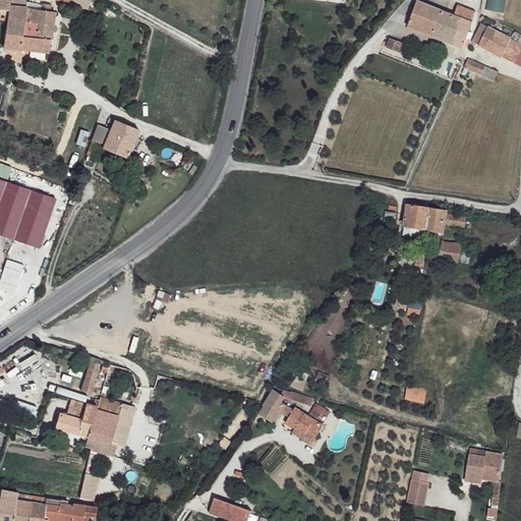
[(27,5),(0,0),(0,18),(2,19),(2,23),(7,24),(5,31),(4,39),(4,47),(49,56),(51,44),(23,36),(27,10),(27,5)]
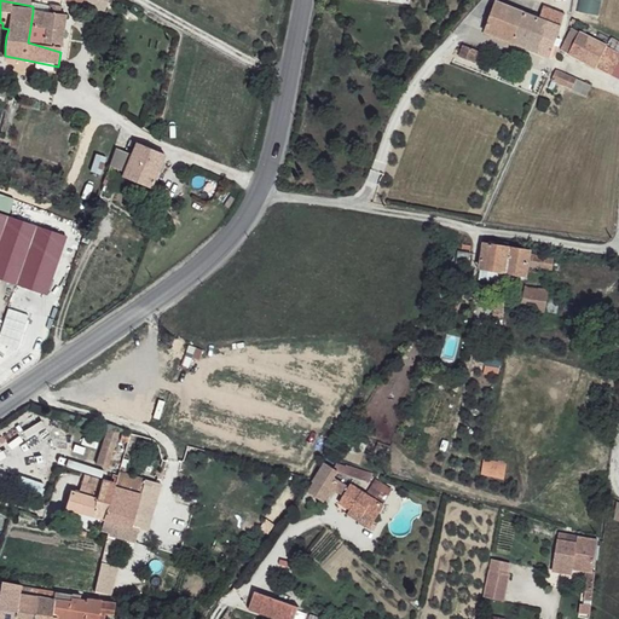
[(599,16),(599,0),(579,0),(578,13),(599,16)]
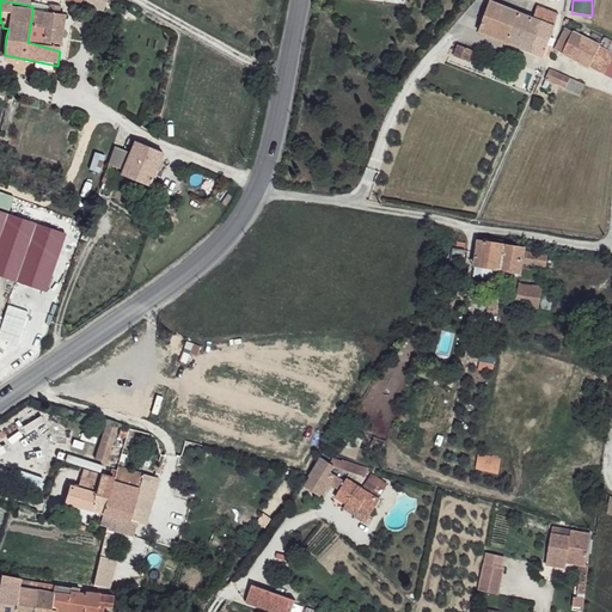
[(520,17),(495,7),(484,35),(509,46),(520,17)]
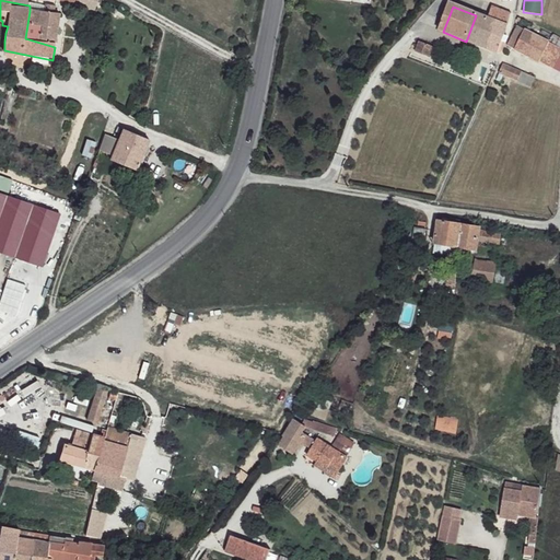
[(493,9),(489,19),(476,15),(466,42),(498,54),(503,42),(508,43),(510,36),(505,34),(513,15),(493,9)]
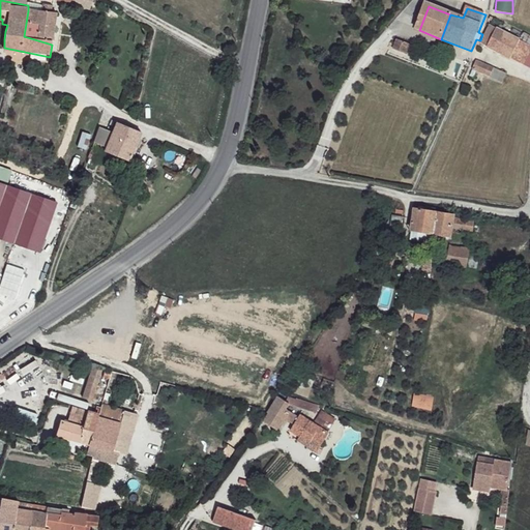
[(39,12),(28,10),(24,36),(52,45),(56,16),(50,15),(39,12)]
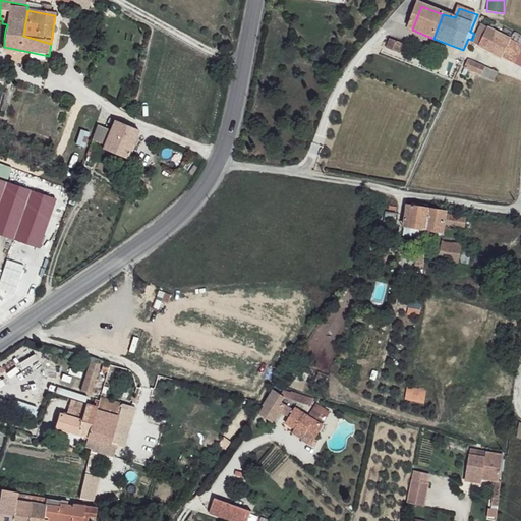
[(510,41),(482,27),(478,39),(507,51),(510,41)]
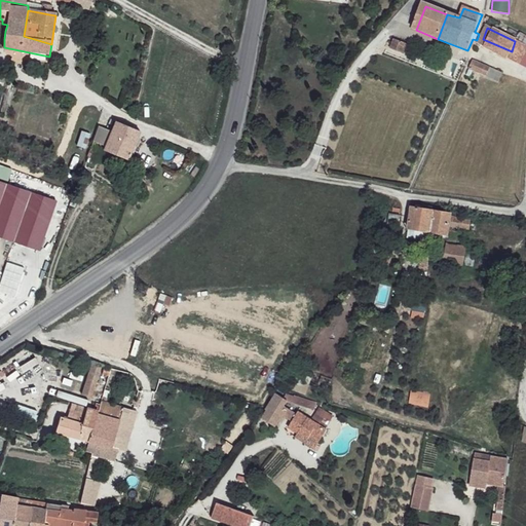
[(525,40),(518,38),(515,41),(512,51),(509,60),(521,64),(525,50),(525,40)]
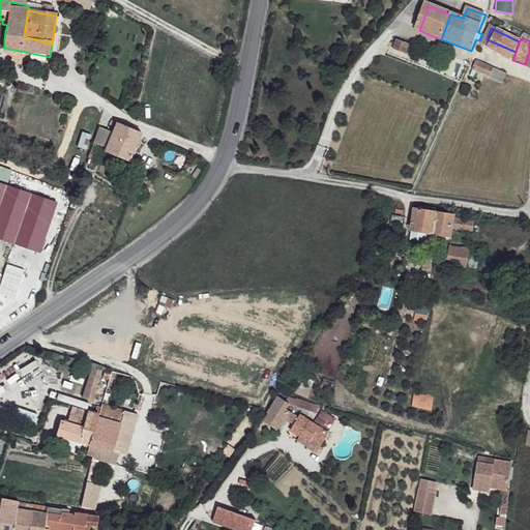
[(516,52),(487,39),(482,48),(512,60),(516,52)]
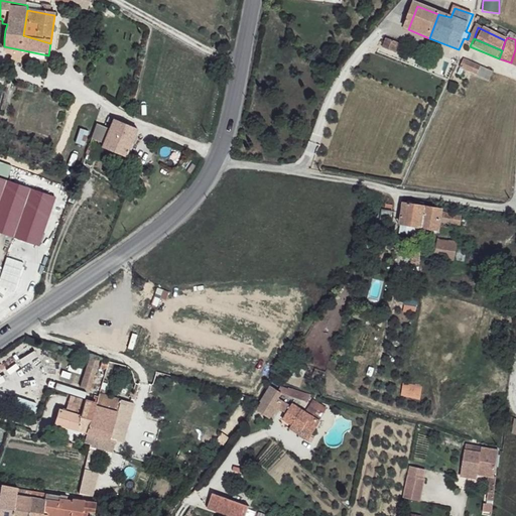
[(482,68),(466,59),(462,68),(479,75),(482,68)]
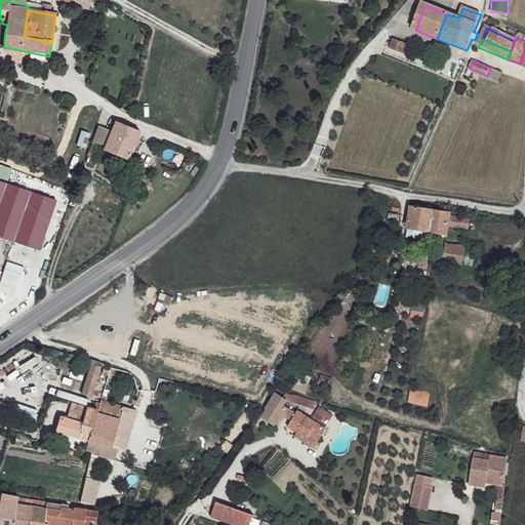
[(107,129),(98,127),(95,136),(108,142),(114,125),(111,123),(107,129)]
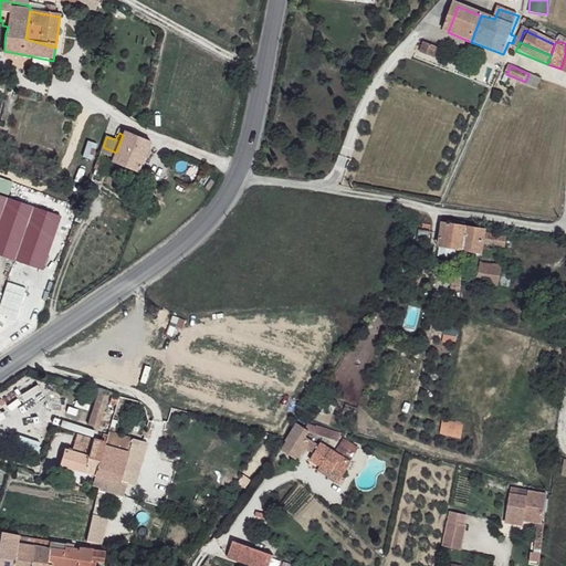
[(147,146),(123,135),(116,153),(111,161),(135,174),(147,146)]
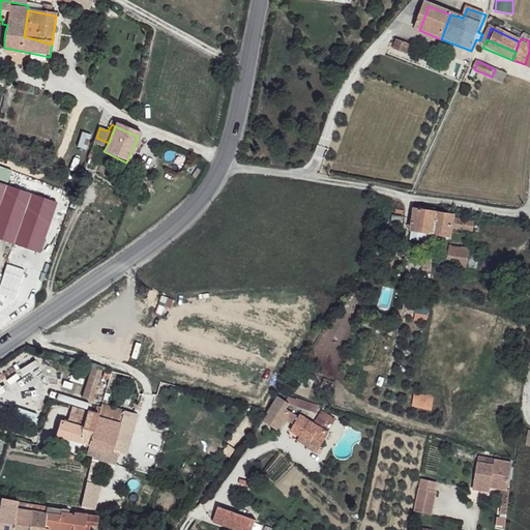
[(109,143),(96,138),(92,152),(101,155),(104,151),(109,143)]
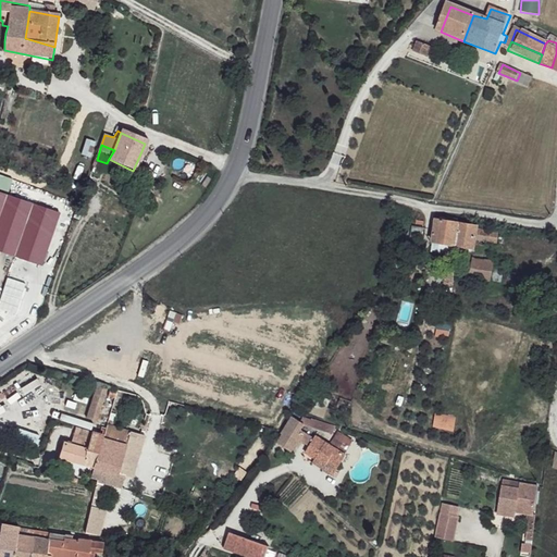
[(107,163),(97,160),(95,166),(102,169),(107,163)]
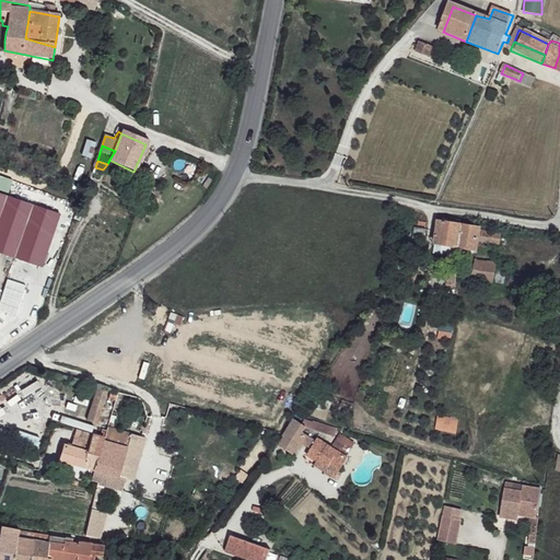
[(0,178),(0,191),(9,193),(10,181),(0,178)]
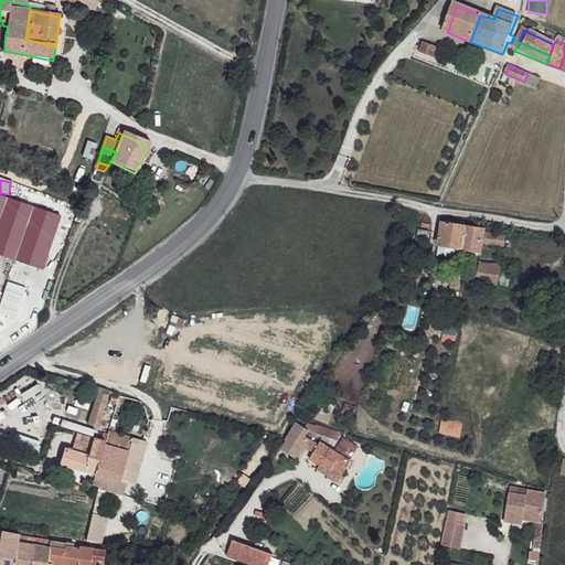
[(139,191),(147,196),(153,184),(144,180),(139,191)]
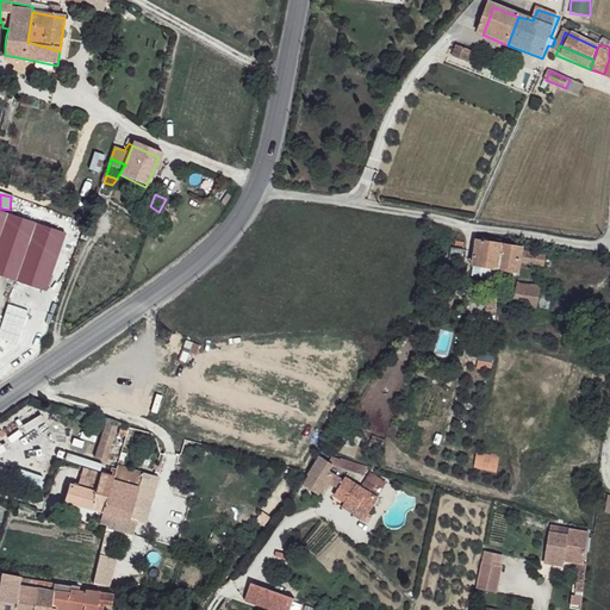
[(61,235),(0,212),(0,275),(41,291),(61,235)]
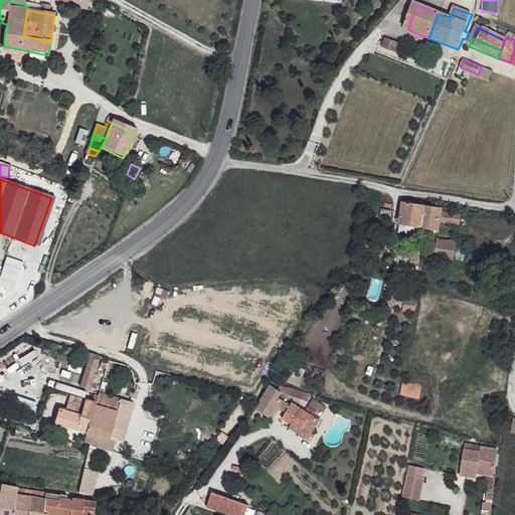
[(385,206),(382,206),(373,218),(374,228),(379,228),(380,224),(389,224),(392,204),(386,203),(385,206)]
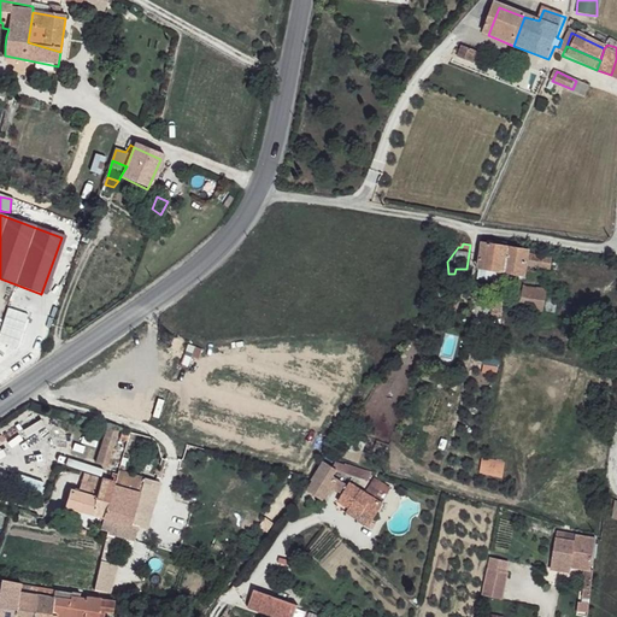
[(529,250),(483,244),(481,268),(526,274),(527,265),(529,253),(529,250)]
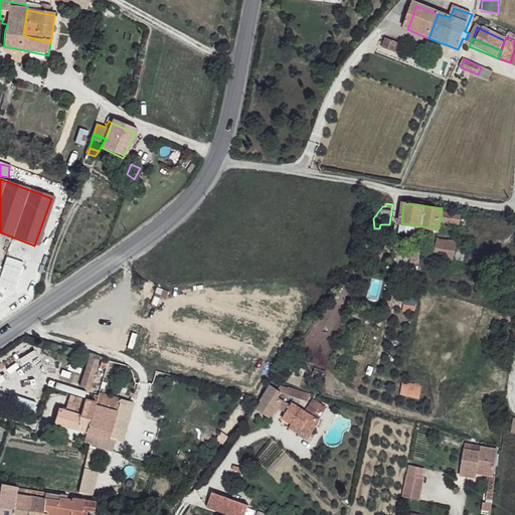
[(461,212),(442,211),(440,221),(460,225),(461,212)]
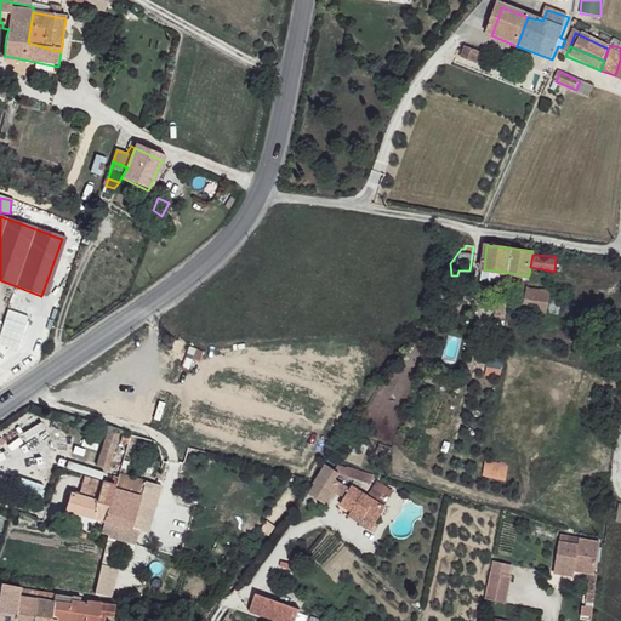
[(467,297),(451,285),(440,300),(451,307),(456,300),(462,305),(467,297)]
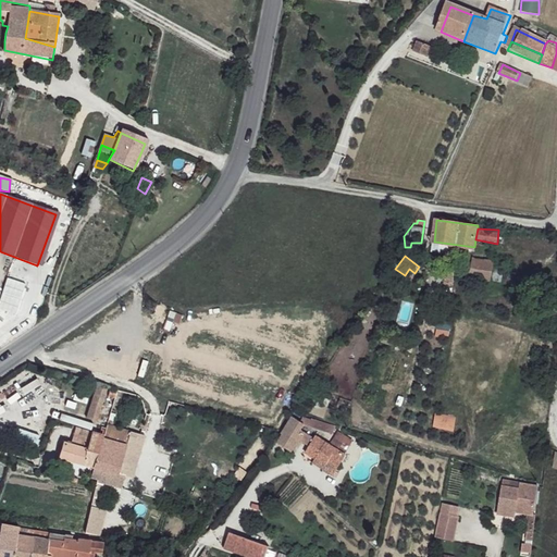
[(493,261),(474,257),(471,265),(463,263),(461,274),(491,282),(493,261)]
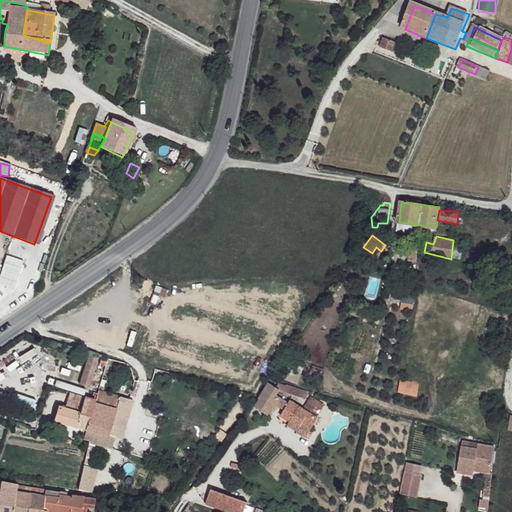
[(399,289),(400,310),(415,309),(413,288),(399,289)]
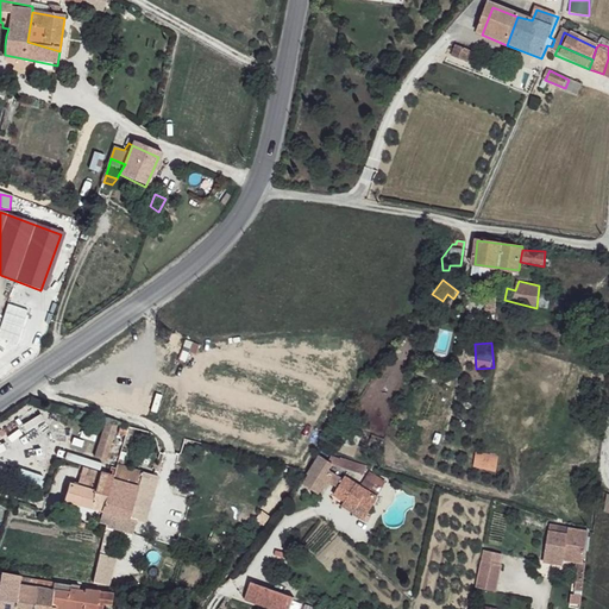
[(120,421),(108,418),(94,456),(107,458),(120,421)]
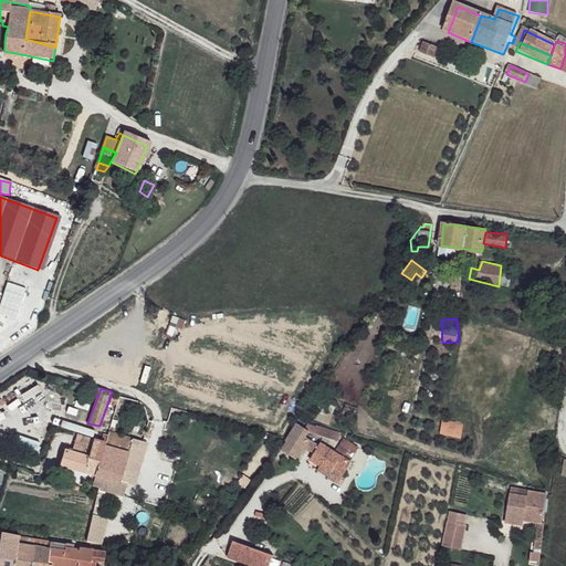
[(327,400),(318,397),(312,416),(322,420),(327,400)]
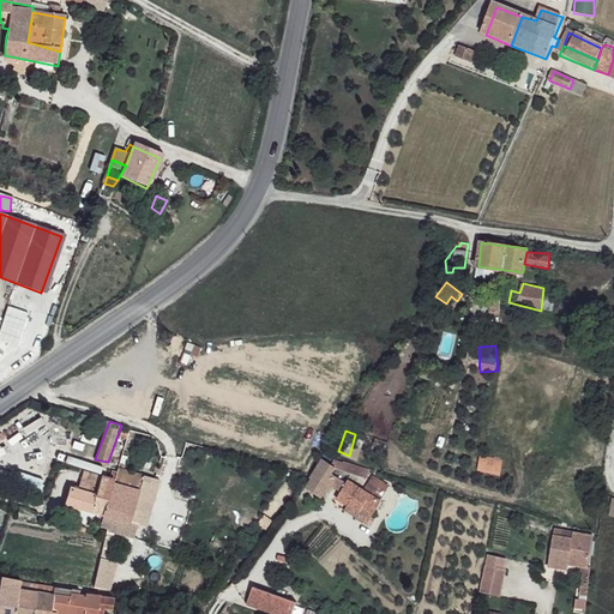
[(336,469),(321,462),(312,480),(329,489),(336,479),(333,475),(336,469)]
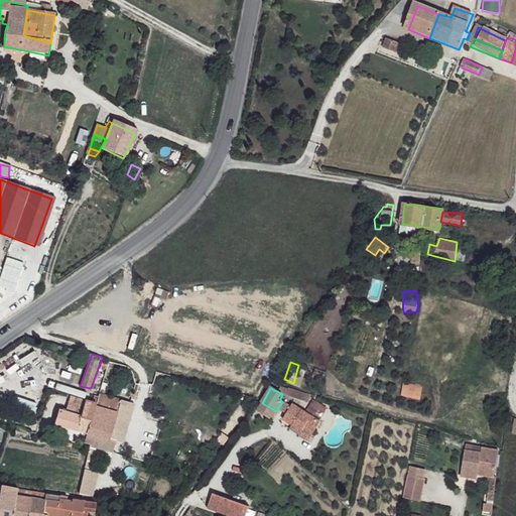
[(304,394),(288,389),(287,393),(303,399),(304,394)]
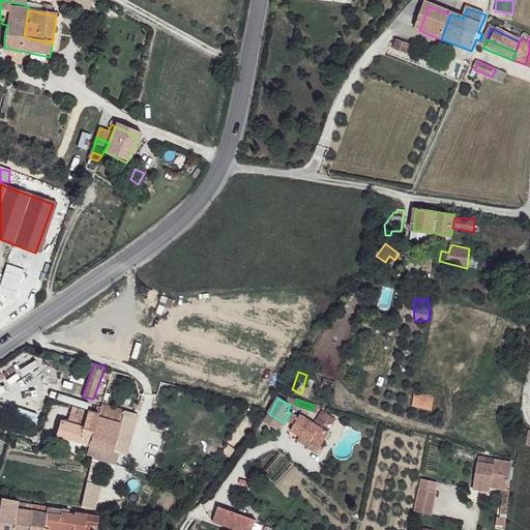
[(80,440),(91,443),(89,452),(93,453),(92,455),(113,463),(118,450),(112,448),(125,410),(101,402),(99,414),(87,410),(78,407),(72,422),(62,420),(57,435),(80,440)]
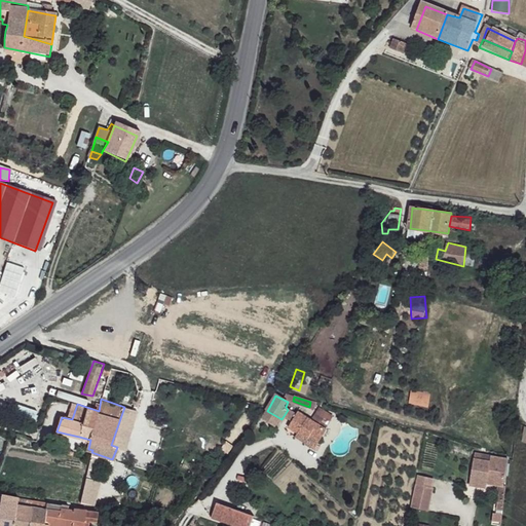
[(296,408),(288,402),(286,407),(288,410),(294,416),(291,421),(299,427),(305,422),(308,412),(298,406),(296,408)]
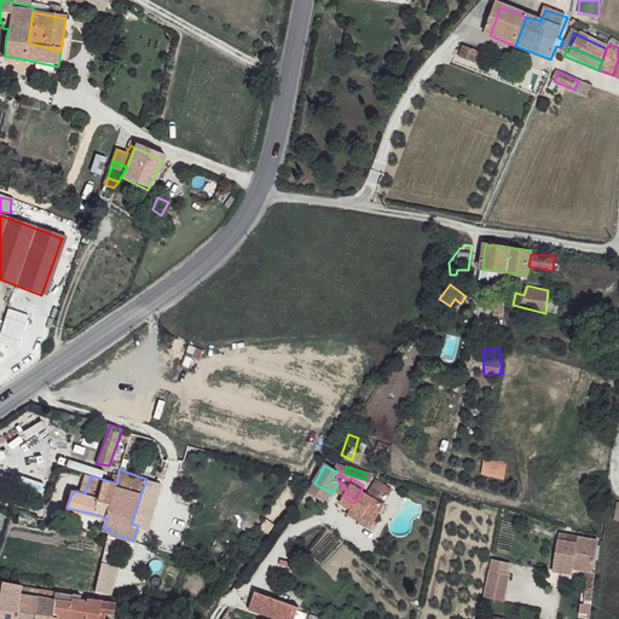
[(161,484),(146,479),(131,524),(138,526),(146,528),(161,484)]
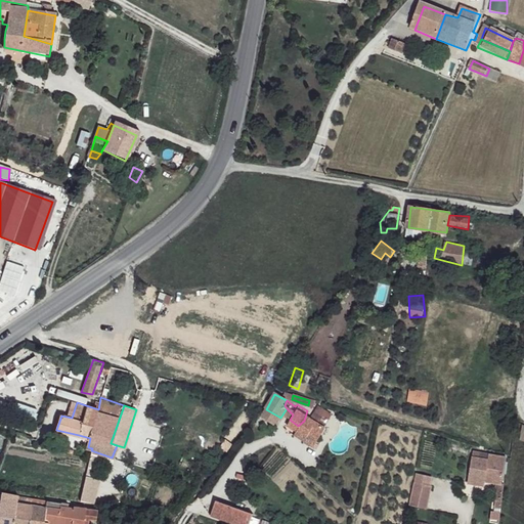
[(326,424),(307,410),(304,421),(298,426),(307,433),(310,428),(320,435),(326,424)]
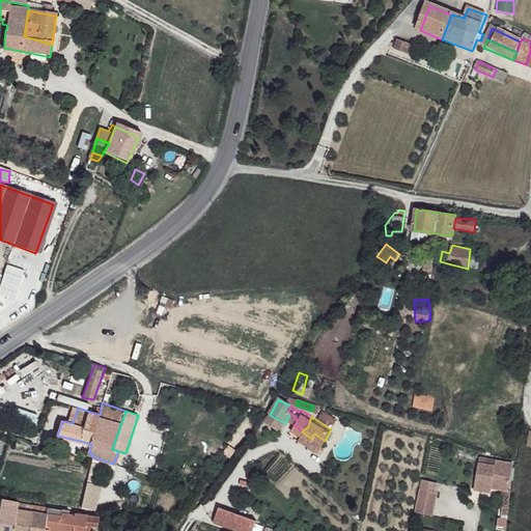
[(325,441),(314,434),(311,439),(309,442),(319,449),(325,441)]
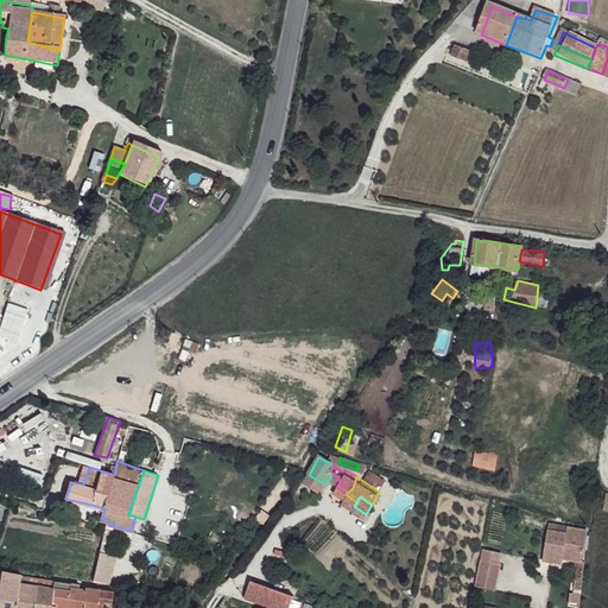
[(587,561),(593,530),(572,527),(572,533),(553,530),(549,561),(562,562),(562,557),(569,558),(587,561)]
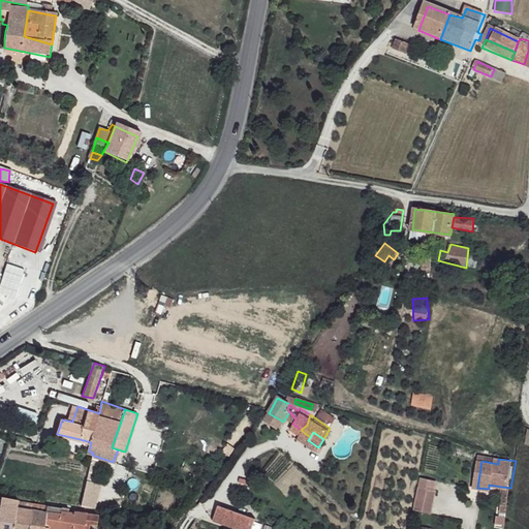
[(97,510),(98,484),(82,483),(81,509),(97,510)]
